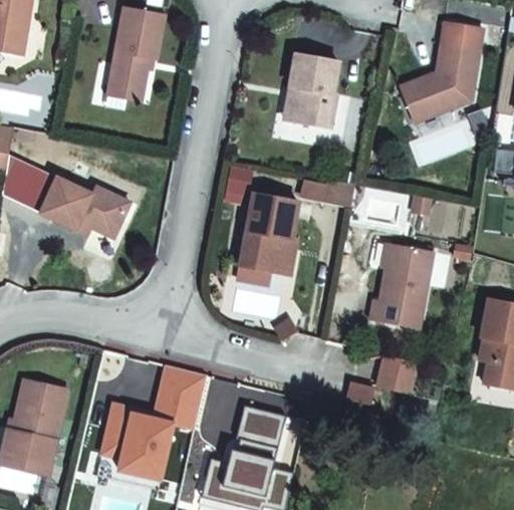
[(19,14),(31,16),(33,0),(0,0),(0,51),(17,54),(22,24),(17,23),(19,14)]
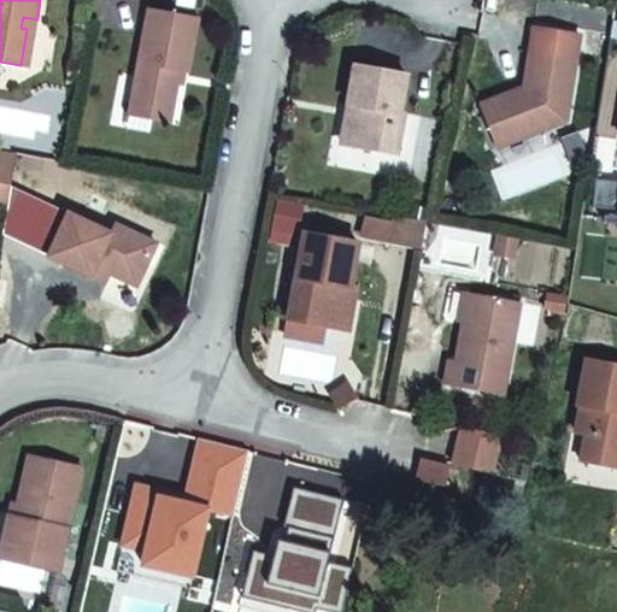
[(199,18),(150,7),(129,112),(169,119),(178,70),(189,71),(199,18)]
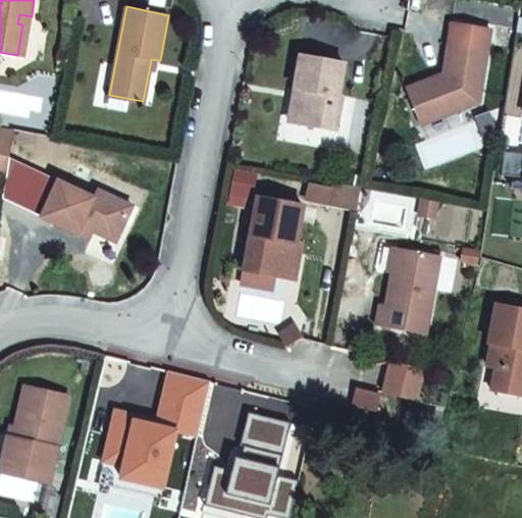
[(23,56),(32,16),(19,14),(17,23),(22,24),(17,55),(23,56)]
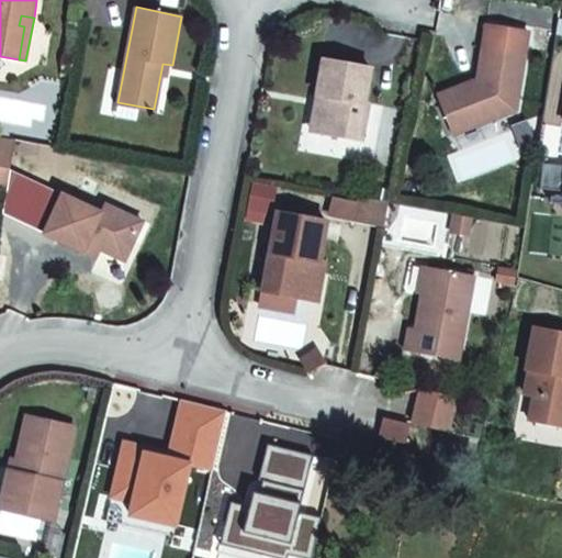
[(451,135),(476,126),(481,114),(495,110),(498,118),(516,111),(529,33),(485,25),(482,47),(475,87),(462,86),(435,95),(451,135)]
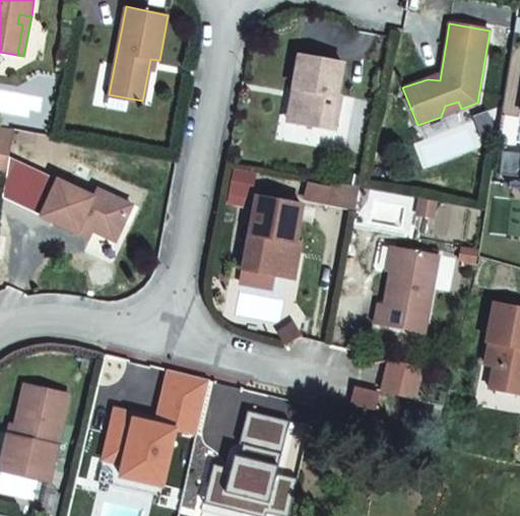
[(301,54),(294,86),(301,88),(294,121),(335,129),(341,93),(336,92),(342,62),(301,54)]
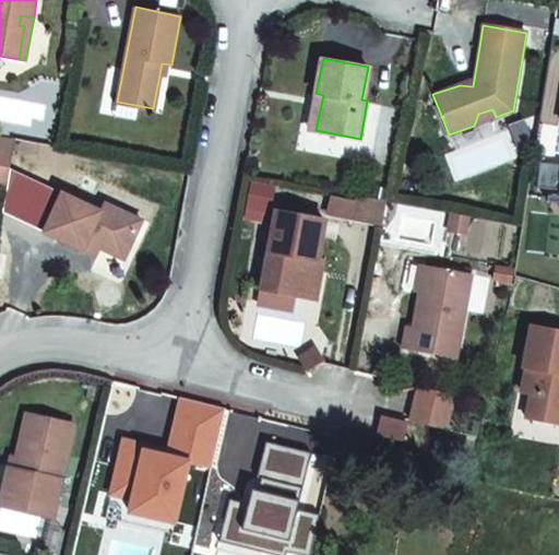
[(323,95),(316,93),(309,129),(316,130),(323,95)]
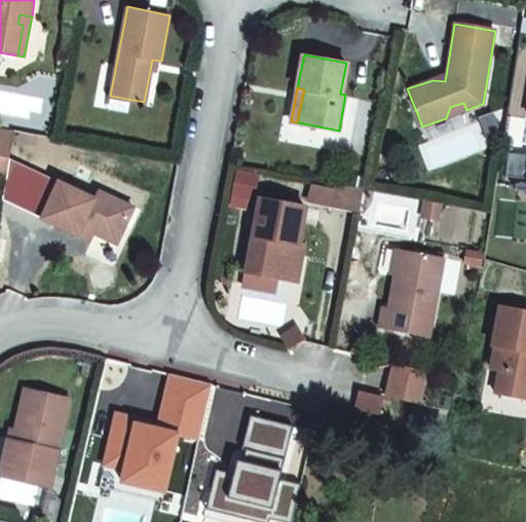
[(450,107),(446,118),(466,110),(463,103),(450,107)]
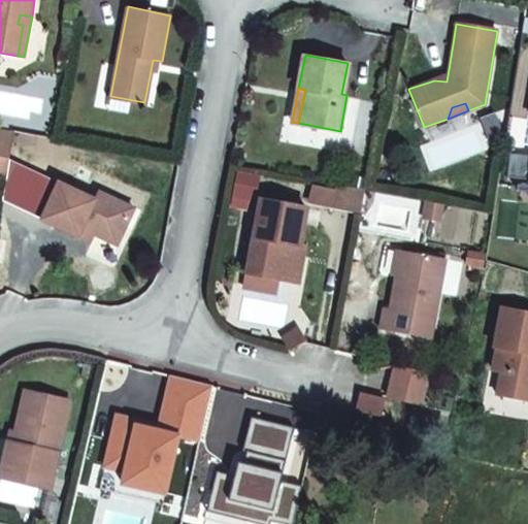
[(0,169),(6,171),(14,127),(0,124),(0,169)]
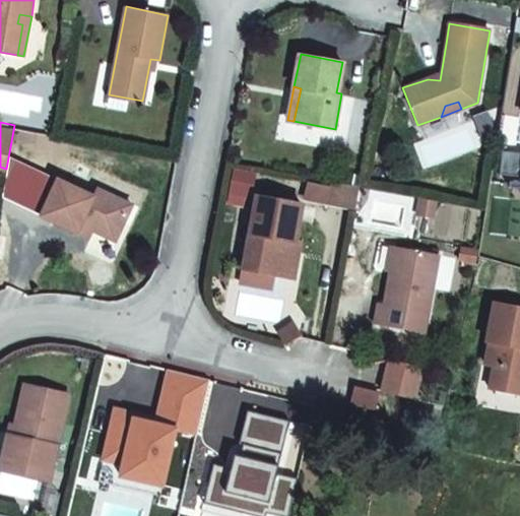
[(519,147),(502,146),(499,169),(519,171),(519,177),(519,147)]
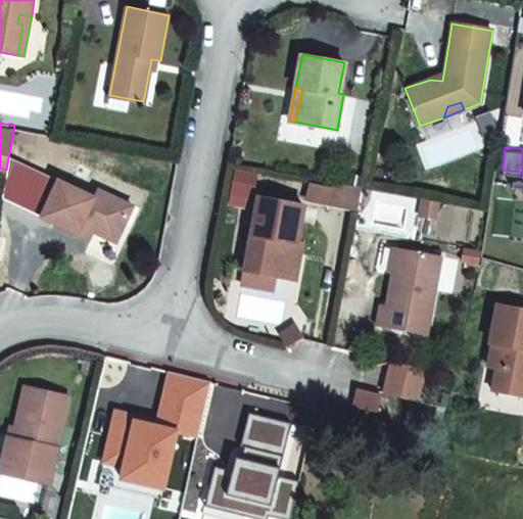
[(83,223),(96,230),(116,241),(134,205),(99,187),(95,196),(59,178),(41,214),(78,233),(83,223)]
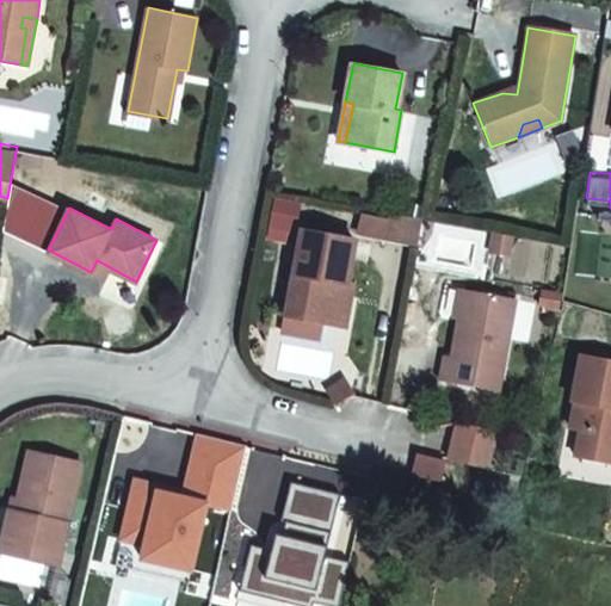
[(387,236),(417,242),(421,217),(390,212),(387,236)]
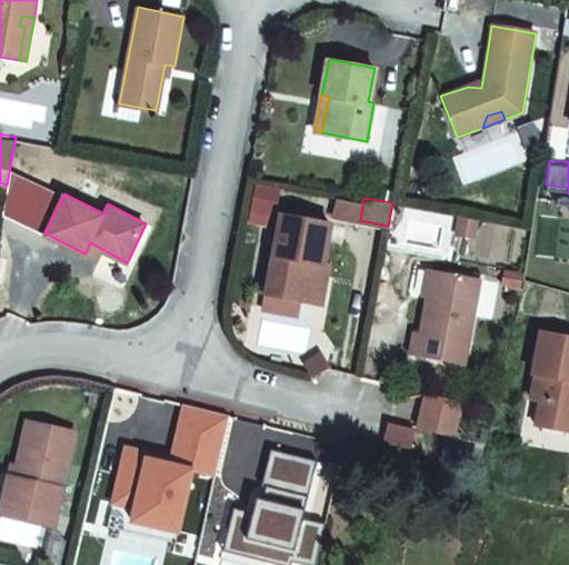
[(332,222),(283,211),(269,293),(315,301),(326,295),(332,264),(326,261),(332,222)]
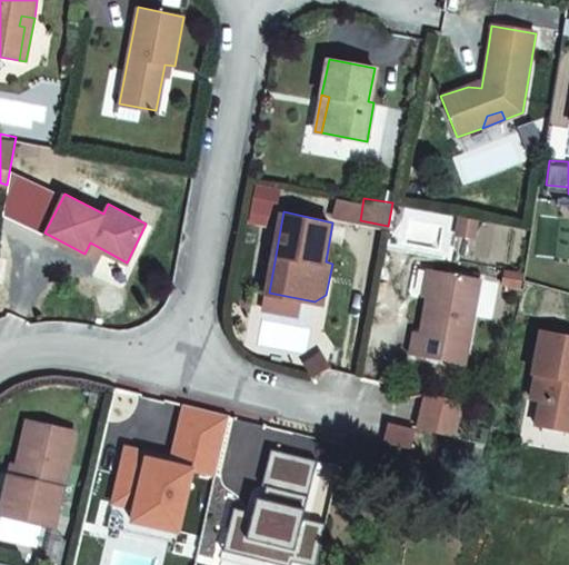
[(475,236),(478,218),(460,215),(457,231),(475,236)]
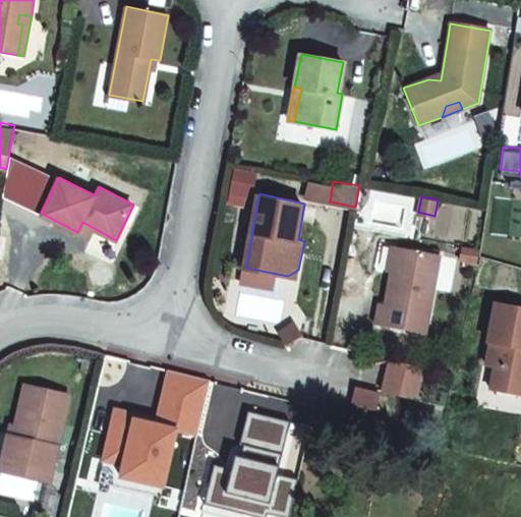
[(91,239),(96,229),(82,222),(77,232),(91,239)]
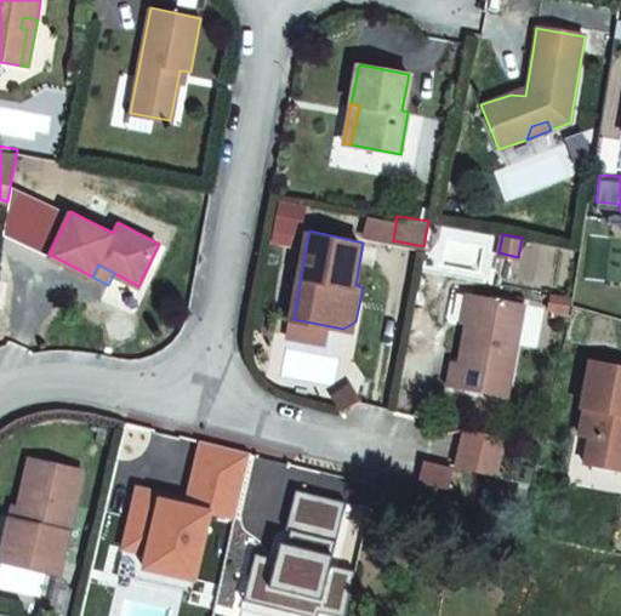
[(469,321),(477,290),(467,287),(460,319),(469,321)]
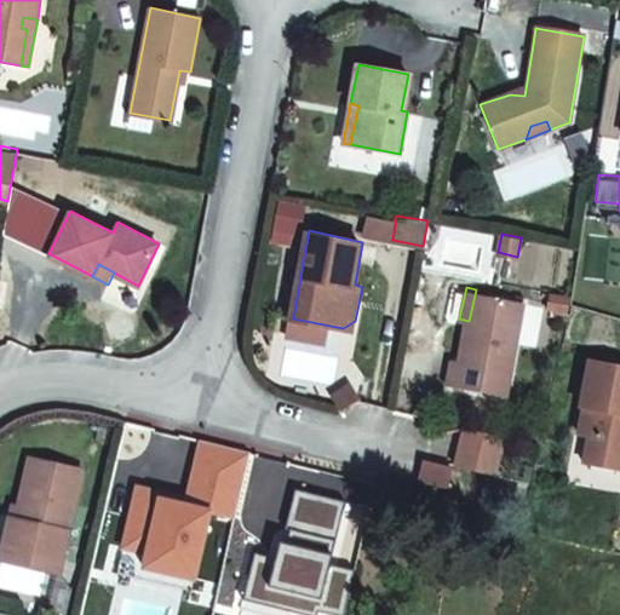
[(526,300),(476,289),(469,321),(460,360),(452,358),(447,383),(506,395),(526,300)]
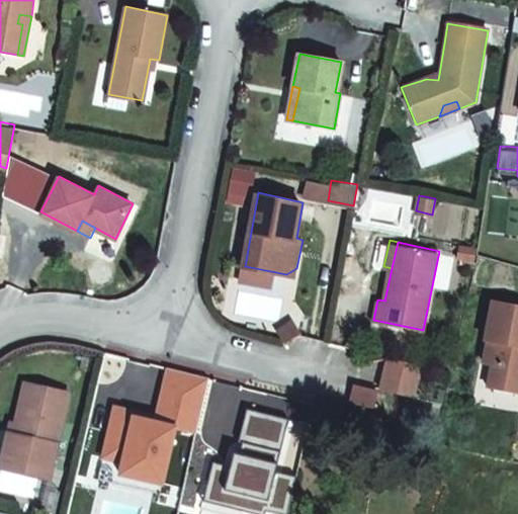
[(517,302),(492,296),(482,341),(485,342),(480,364),(489,365),(484,388),(517,395),(517,390),(517,302)]
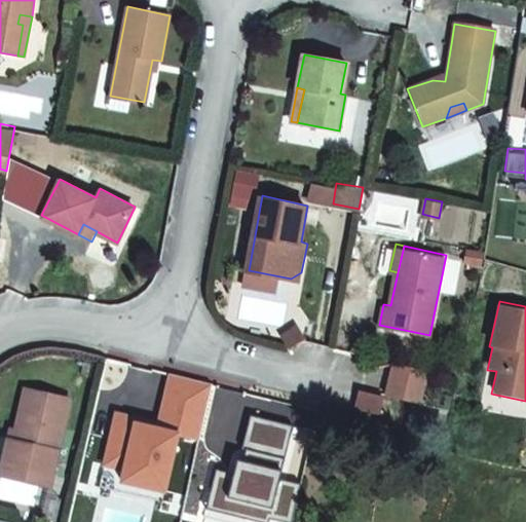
[(427,369),(396,362),(387,394),(420,401),(427,369)]
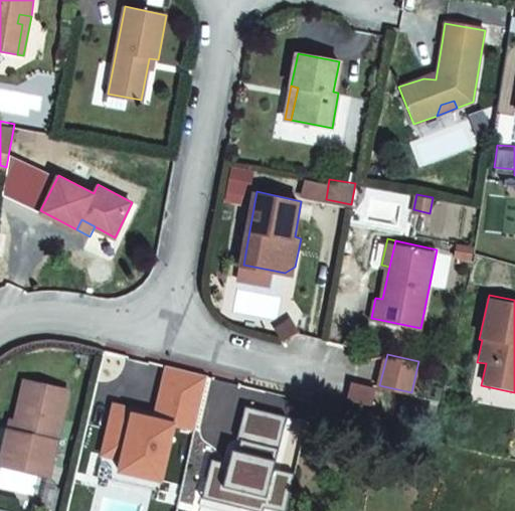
[(202,373),(166,368),(151,414),(114,410),(99,457),(159,469),(175,424),(193,428),(202,373)]
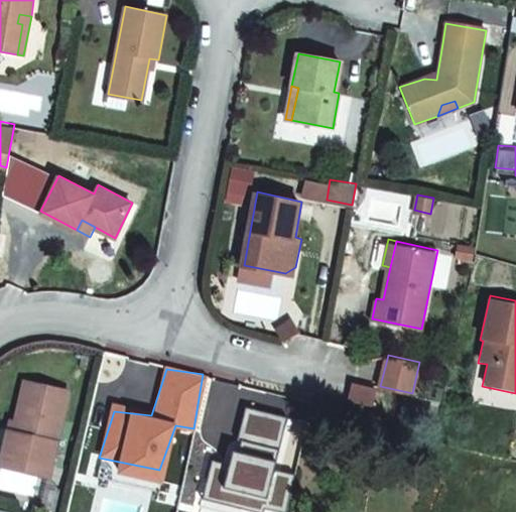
[(23,380),(15,419),(12,431),(5,429),(0,455),(0,464),(25,471),(28,458),(51,464),(68,391),(23,380)]
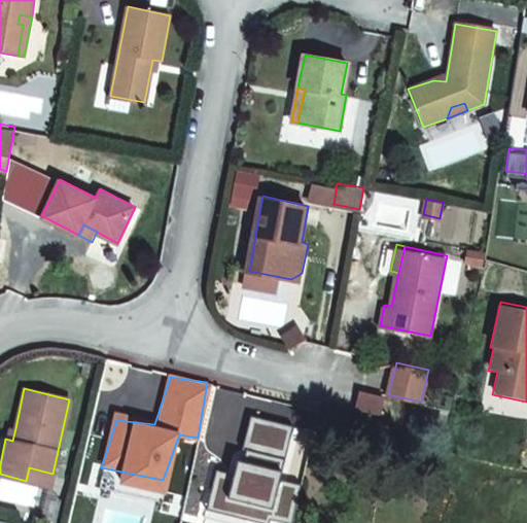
[(358,389),(354,406),(375,411),(378,394),(358,389)]
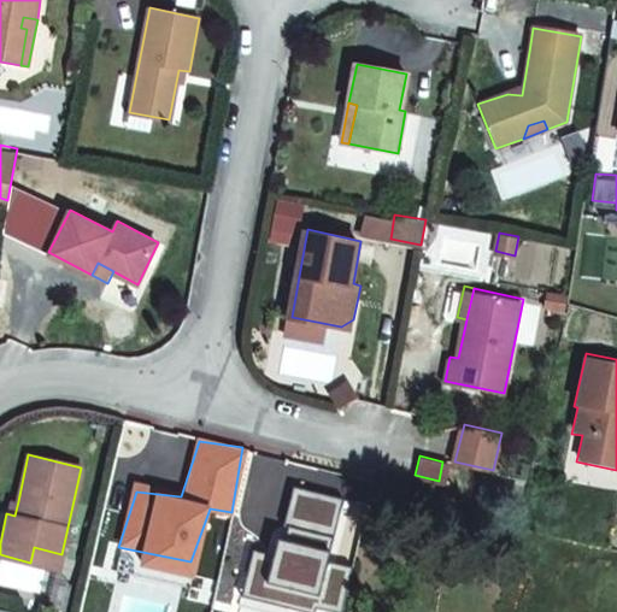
[(248,557),(244,604),(322,611),(335,611),(351,563),(329,562),(342,499),(289,486),(268,562),(248,557)]
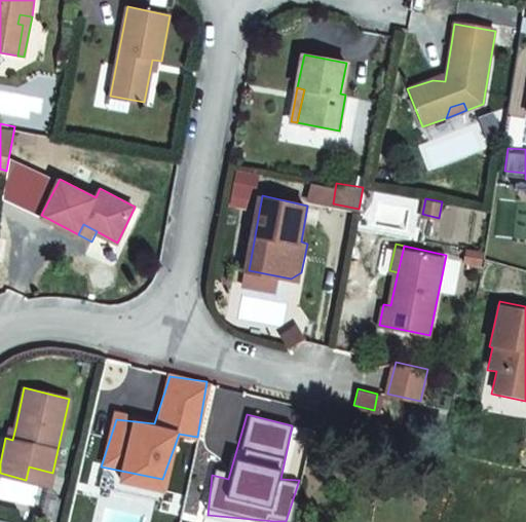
[(12,440),(15,427),(8,425),(5,438),(12,440)]
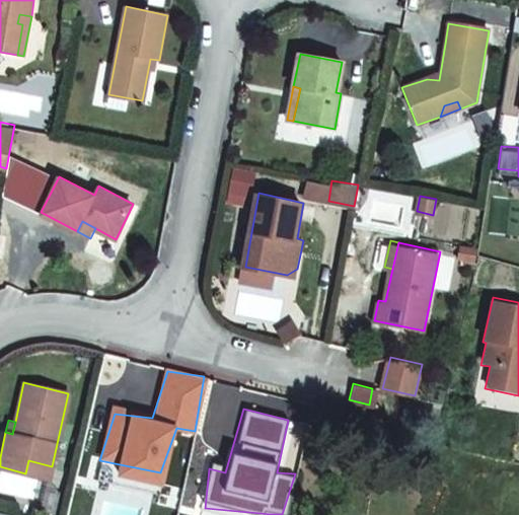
[(49,479),(52,466),(28,460),(25,473),(49,479)]
